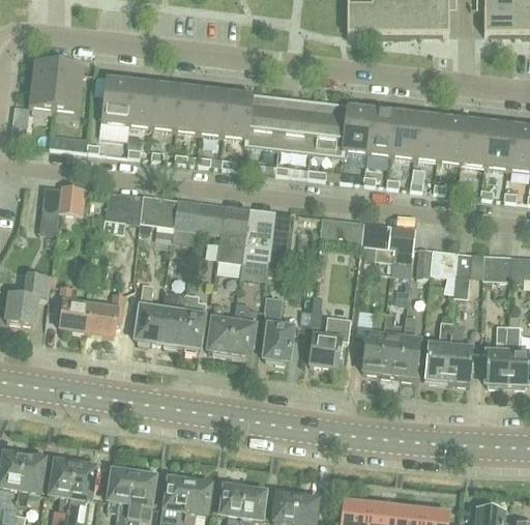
[(344,0),(344,3),(347,3),(347,34),(372,34),(372,0),(344,0)]
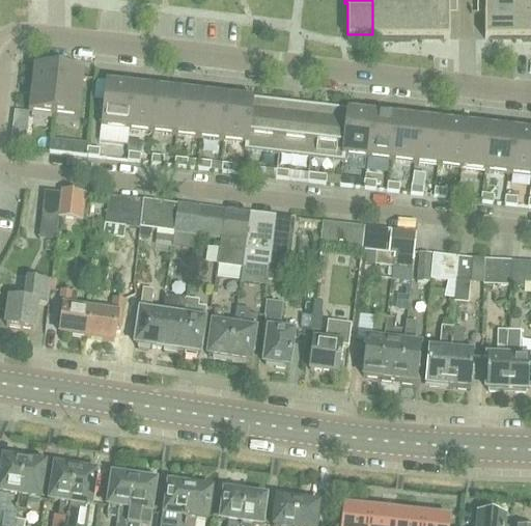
[(372,0),(372,34),(381,34),(381,37),(396,37),(395,0),(372,0)]
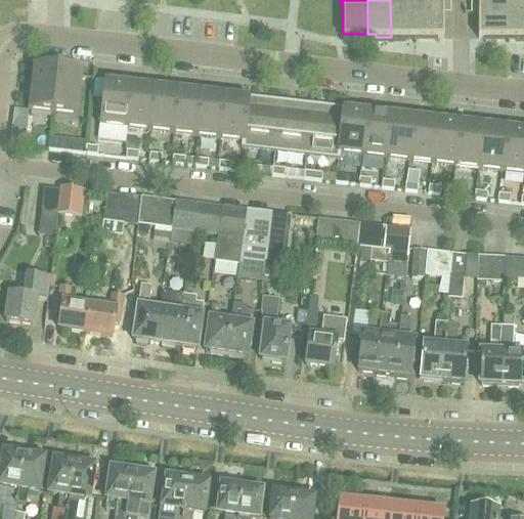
[(390,0),(391,37),(405,37),(405,34),(413,34),(413,0),(390,0)]
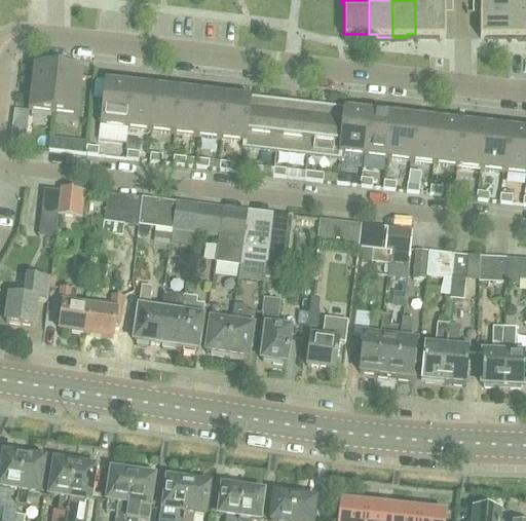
[(415,0),(415,34),(445,34),(445,9),(452,9),(452,0),(415,0)]
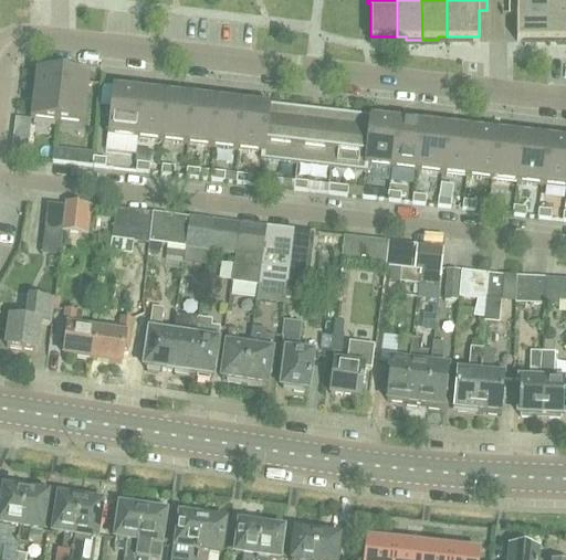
[(548,37),(548,0),(509,0),(509,10),(516,10),(516,37),(548,37)]
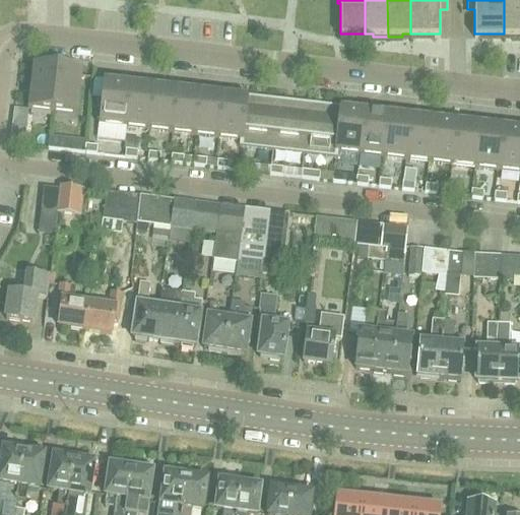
[(504,0),(504,34),(512,34),(512,37),(519,36),(519,0),(504,0)]
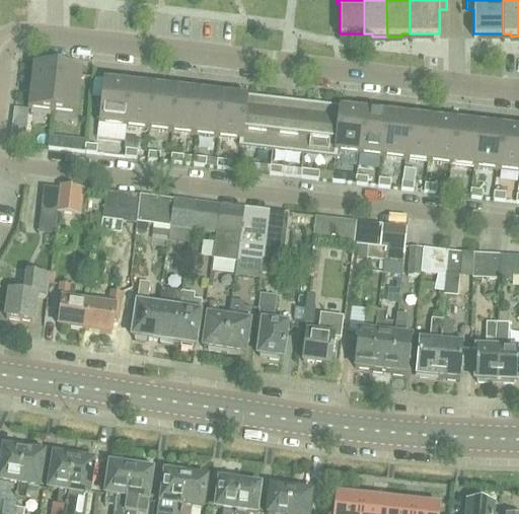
[(58,65),(32,62),(27,106),(53,109),(58,65)]
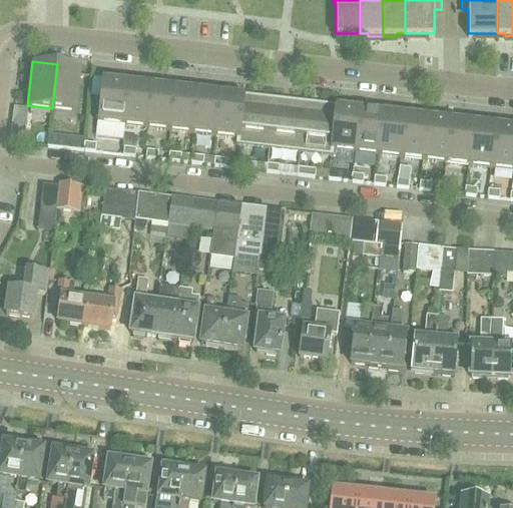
[(52,108),(76,110),(81,66),(57,64),(52,108)]
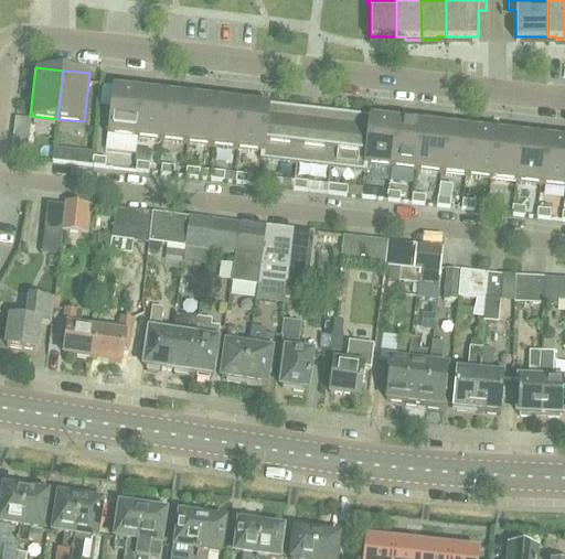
[(107,131),(137,135),(142,86),(113,83),(107,131)]
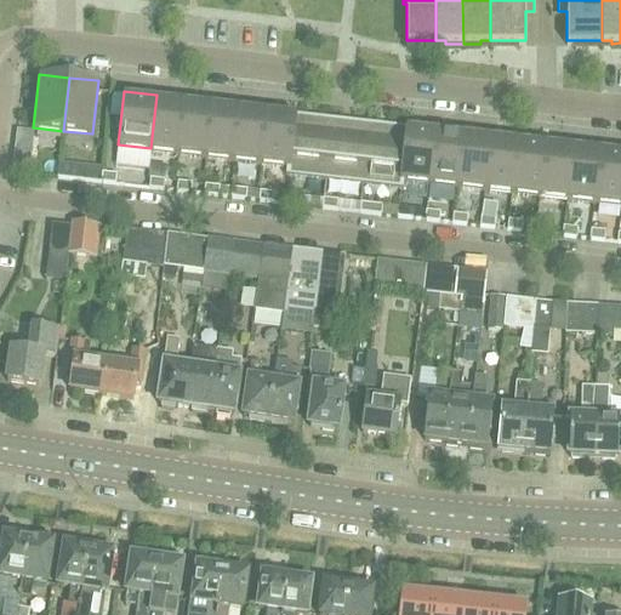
[(151,148),(178,152),(184,98),(157,95),(151,148)]
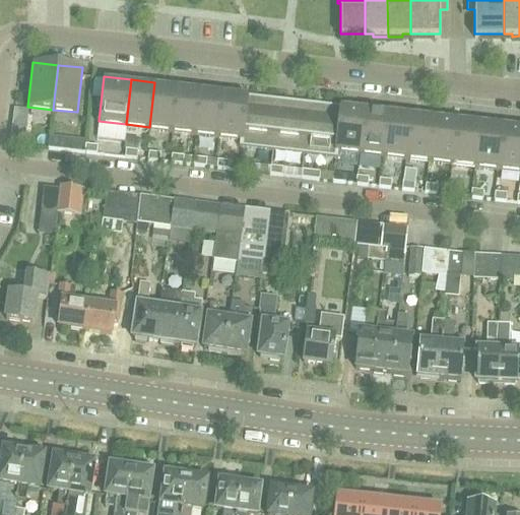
[(149,127),(173,129),(178,84),(154,82),(149,127)]
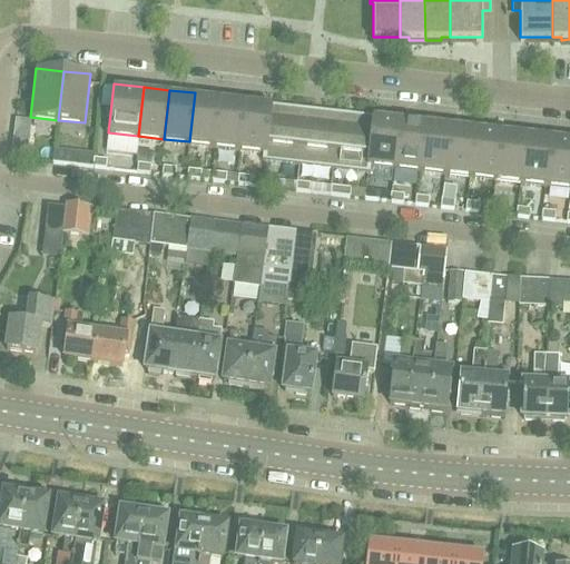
[(189,141),(214,145),(219,96),(195,92),(189,141)]
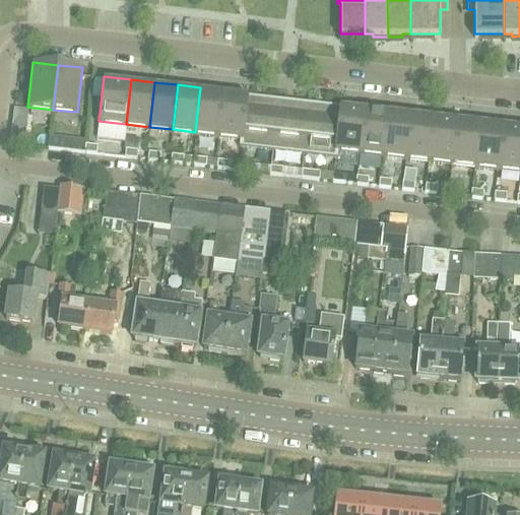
[(195,132),(218,135),(223,90),(200,87),(195,132)]
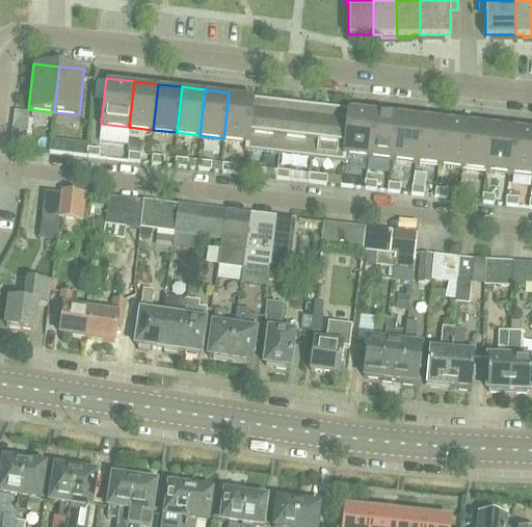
[(244,147),(246,147),(253,95),(229,93),(223,138),(245,140),(244,147)]
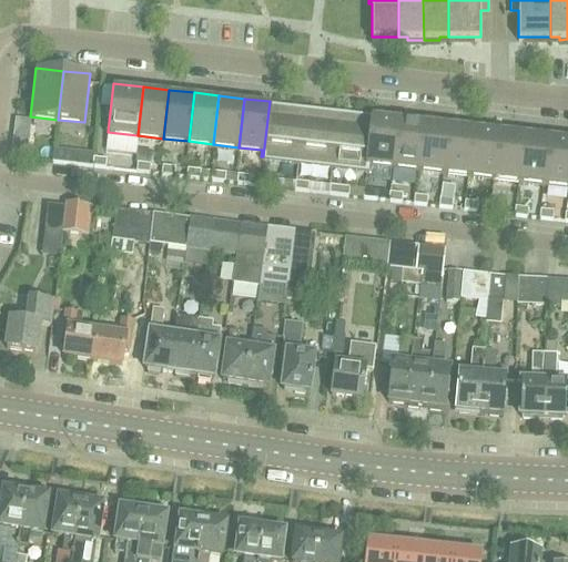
[(263,156),(297,161),(304,105),(270,101),(263,156)]
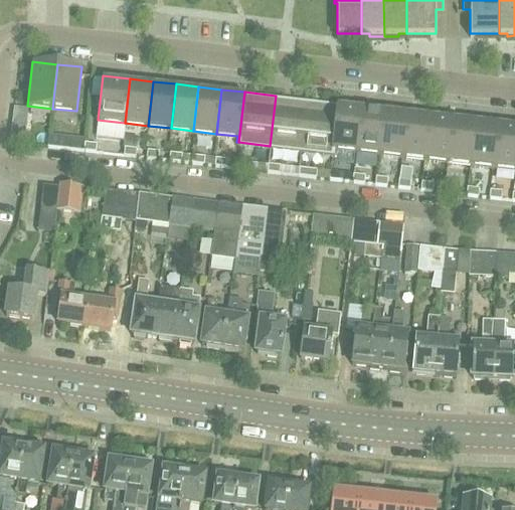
[(270,146),(301,150),(307,100),(276,96),(270,146)]
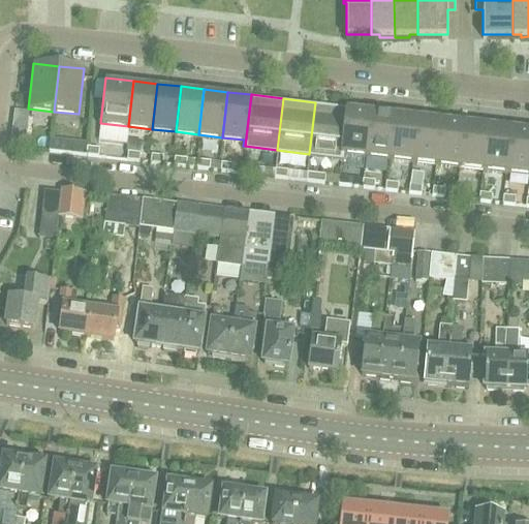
[(309,154),(341,157),(347,105),(315,102),(309,154)]
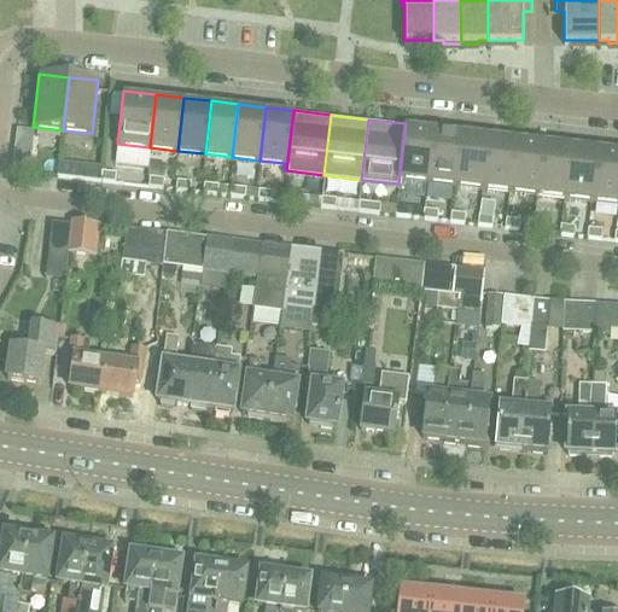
[(401,176),(427,180),(433,127),(406,123),(398,184),(401,184),(401,176)]
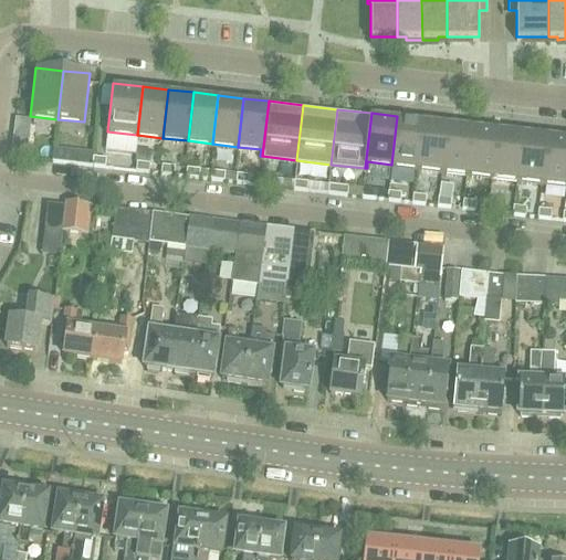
[(391,165),(416,168),(421,118),(397,116),(391,165)]
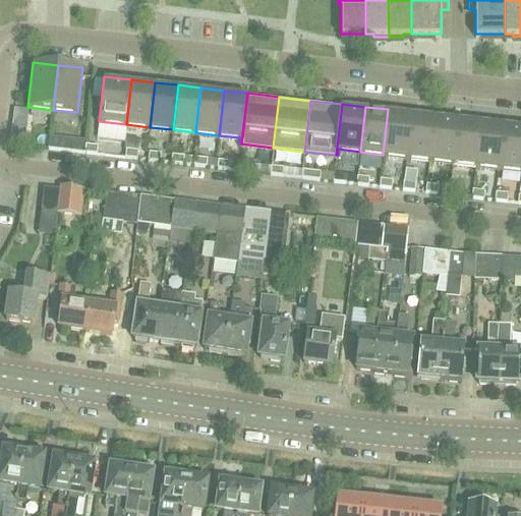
[(383,155),(406,157),(411,112),(388,109),(383,155)]
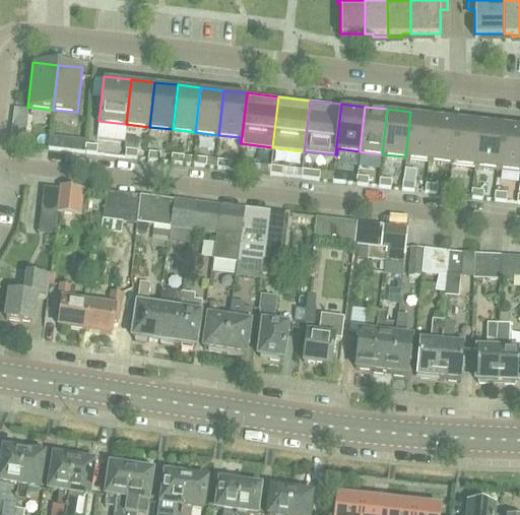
[(405,156),(429,159),(434,115),(410,112),(405,156)]
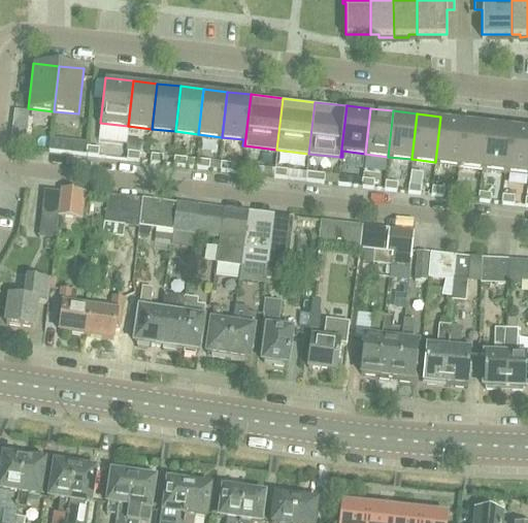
[(435,162),(458,164),(463,119),(440,117),(435,162)]
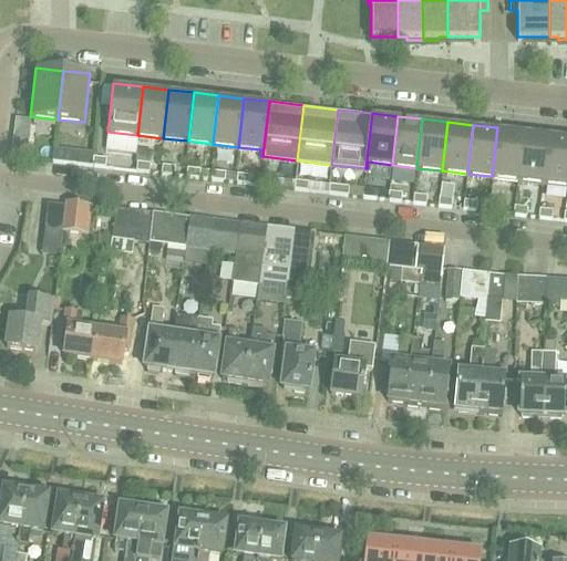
[(492,176),(517,179),(523,131),(497,127),(492,176)]
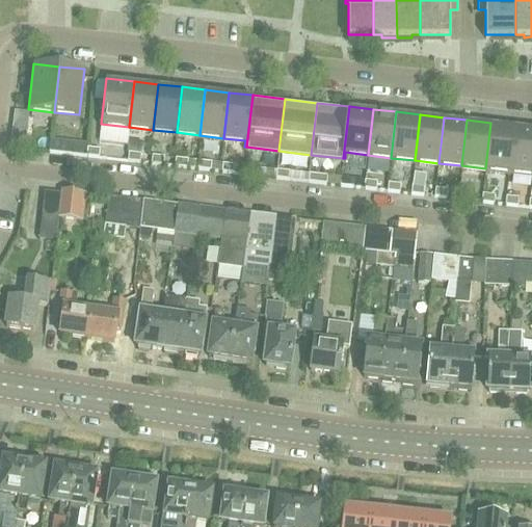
[(485,168),(509,172),(514,126),(490,123),(485,168)]
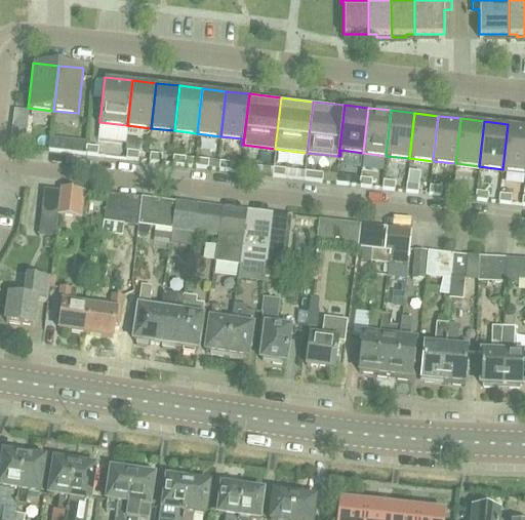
[(502,169),(524,171),(524,125),(508,124),(502,169)]
